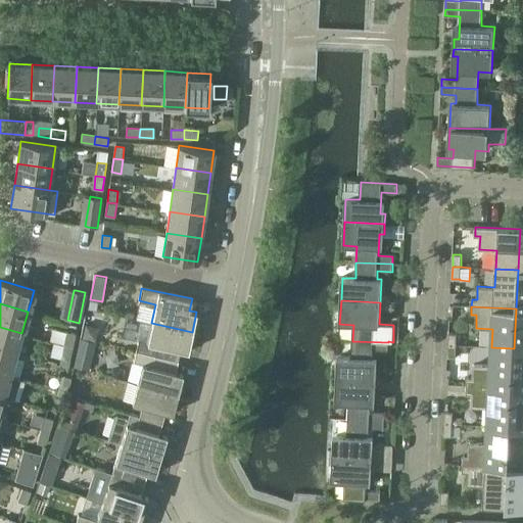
[(522,308),(516,308),(514,348),(522,348),(522,308)]
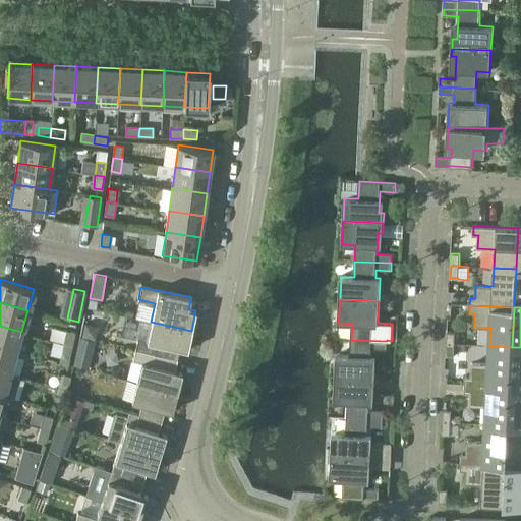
[(137,339),(135,350),(177,360),(180,349),(187,350),(191,331),(151,322),(147,341),(137,339)]
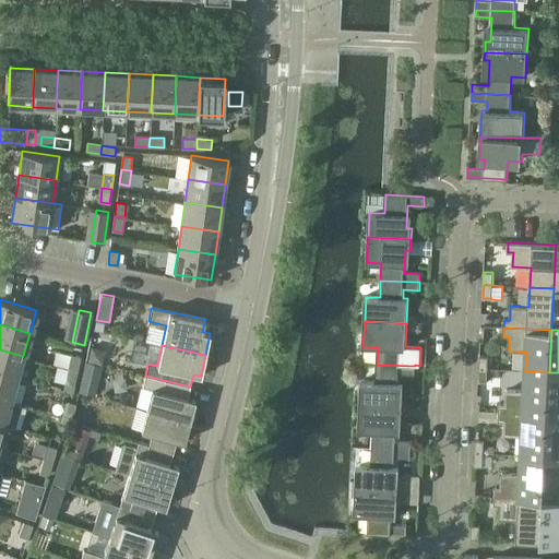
[(106,349),(91,346),(87,361),(103,365),(106,349)]
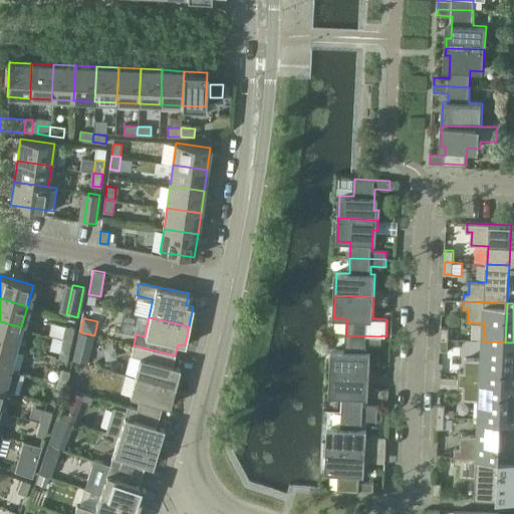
[(0,321),(0,343),(16,348),(21,327),(0,321)]
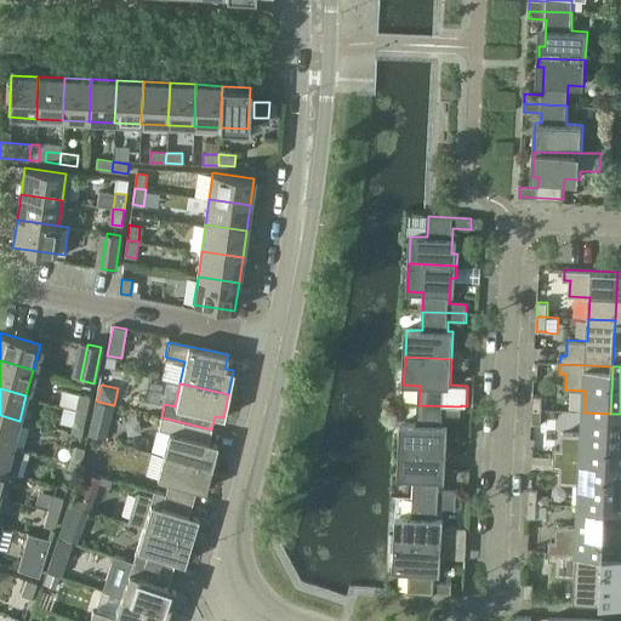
[(79,394),(75,410),(86,412),(90,397),(79,394)]
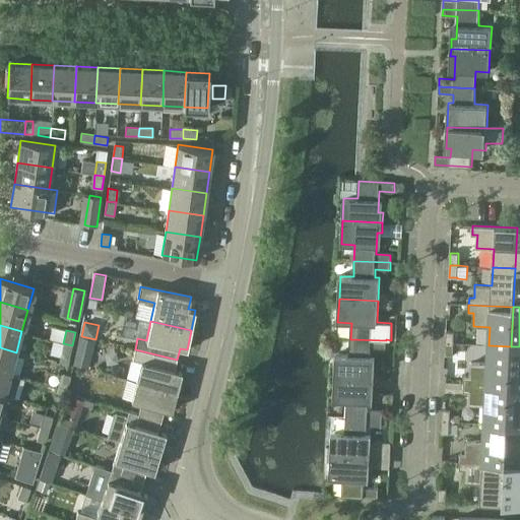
[(447,331),(446,343),(454,343),(454,331),(447,331)]
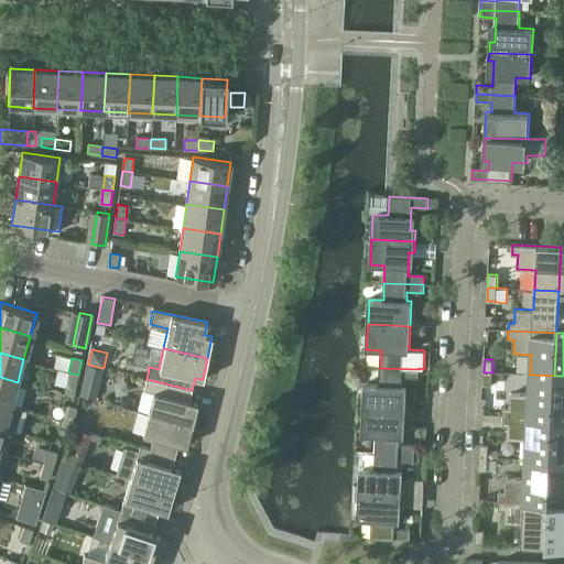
[(88,366),(85,379),(100,382),(104,369),(88,366)]
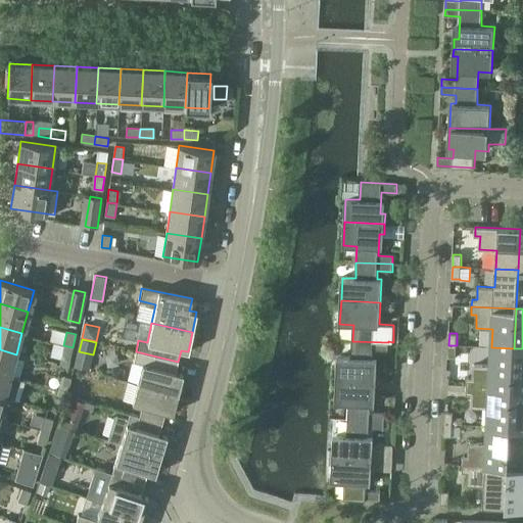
[(338,357),(337,380),(376,382),(377,371),(373,371),(374,349),(388,350),(388,342),(352,341),(351,358),(338,357)]
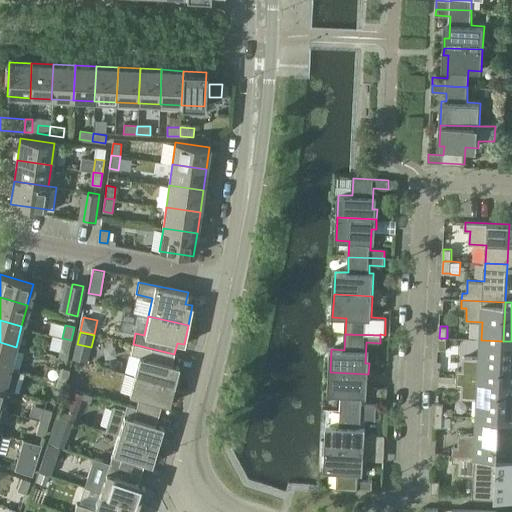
[(71,340),(62,338),(59,350),(68,352),(71,340)]
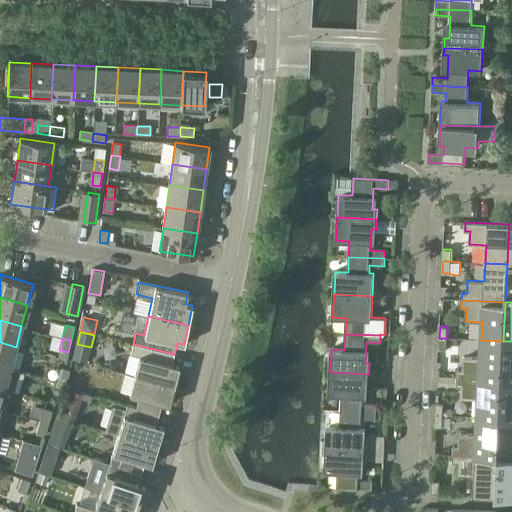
[(447,338),(439,338),(439,350),(446,350),(447,338)]
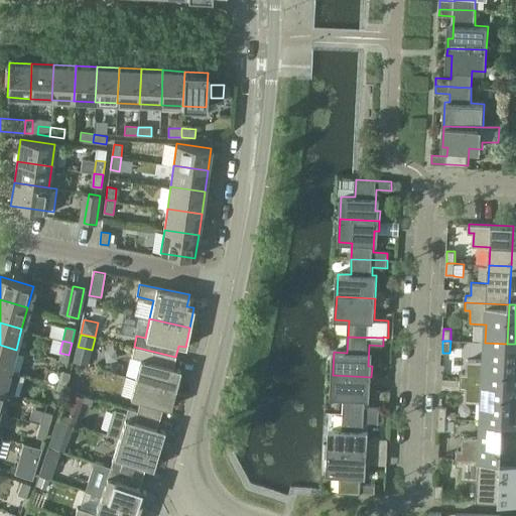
[(462,373),(461,381),(505,383),(507,344),(485,343),(484,361),(468,361),(467,374),(462,373)]
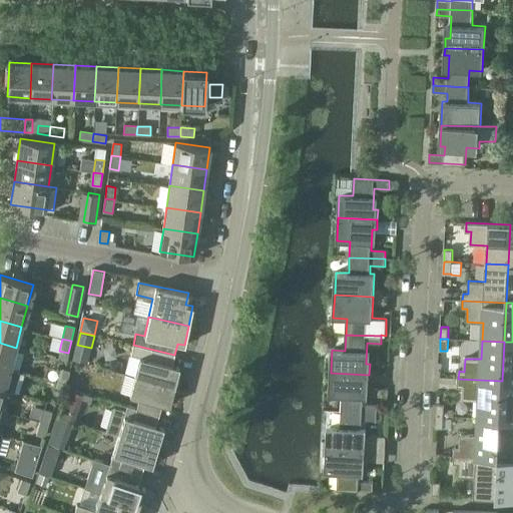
[(512,342),(504,342),(502,381),(512,381),(512,342)]
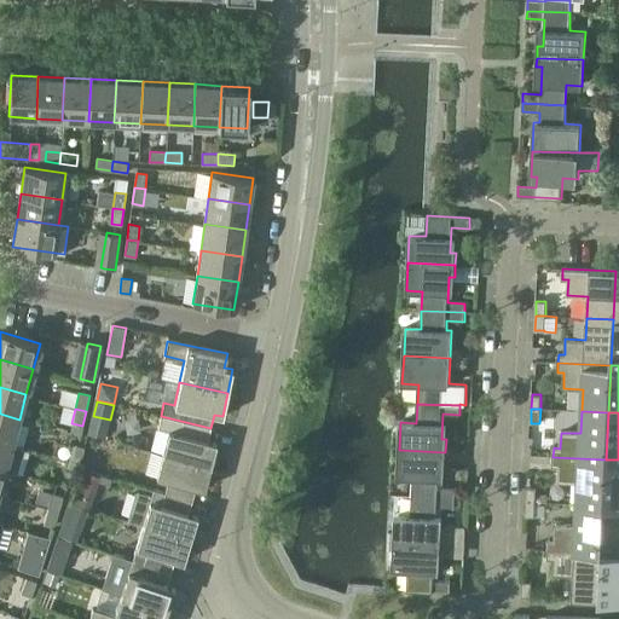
[(19,420),(0,414),(0,441),(12,445),(19,420)]
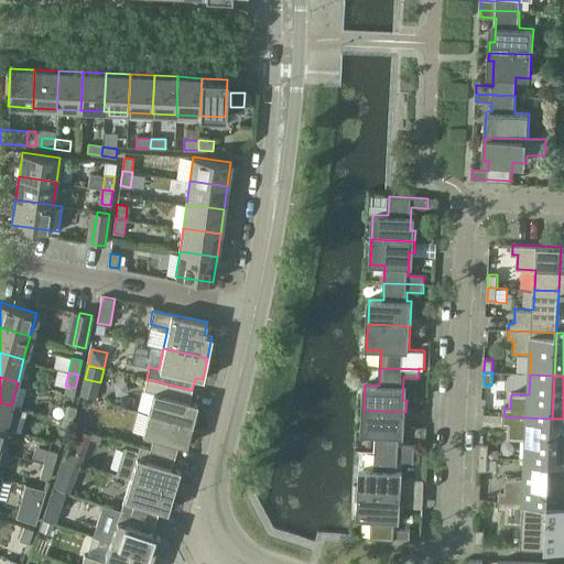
[(188,401),(192,390),(147,379),(144,390),(153,393),(148,413),(192,424),(197,403),(188,401)]
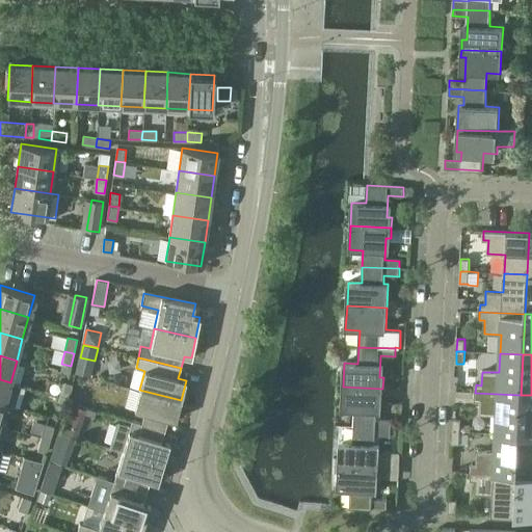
[(89,376),(92,362),(79,358),(76,373),(89,376)]
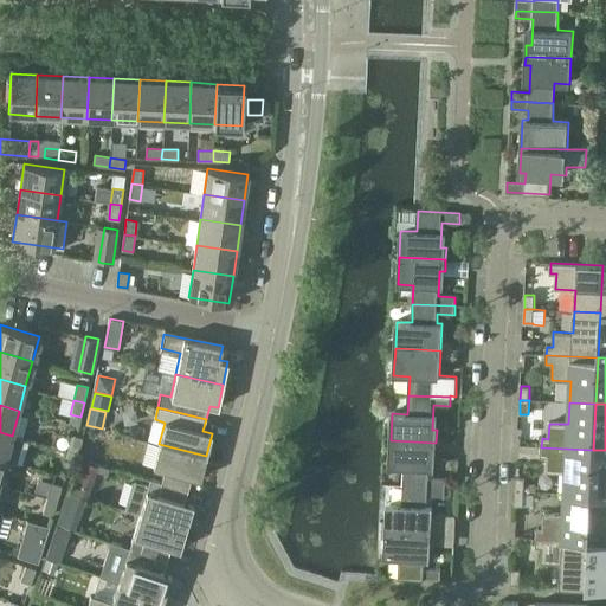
[(0,432),(0,458),(5,461),(17,464),(23,439),(12,436),(0,432)]
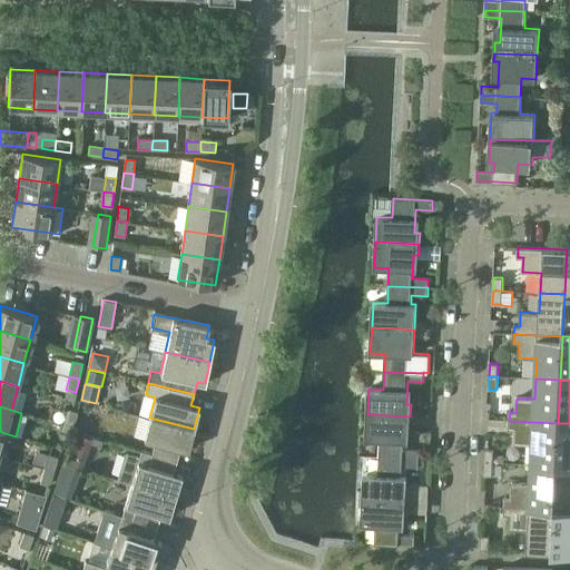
[(65,424),(74,426),(77,412),(68,410),(65,424)]
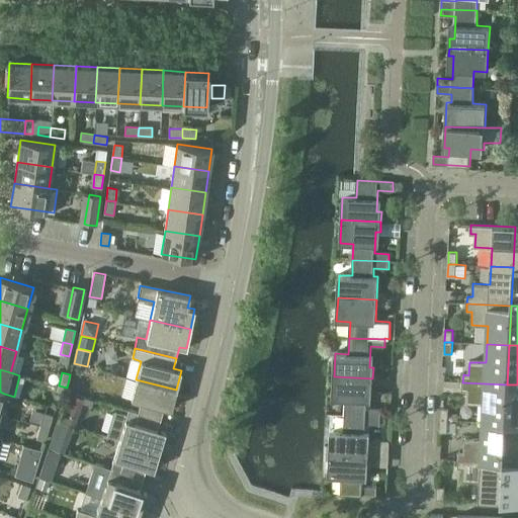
[(345,416),(380,417),(381,410),(366,409),(367,387),(372,387),(372,378),(334,376),(333,399),(346,400),(345,416)]
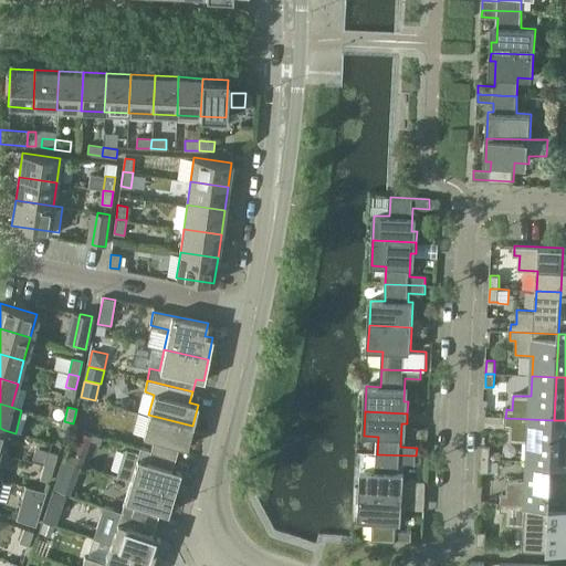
[(187,448),(192,426),(148,415),(144,437),(154,439),(150,451),(176,458),(179,446),(187,448)]
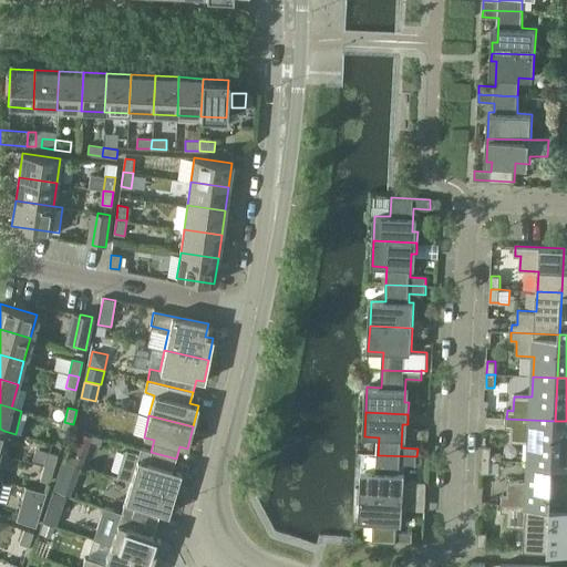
[(529,442),(529,462),(554,463),(555,421),(506,419),(506,426),(512,426),(512,441),(529,442)]
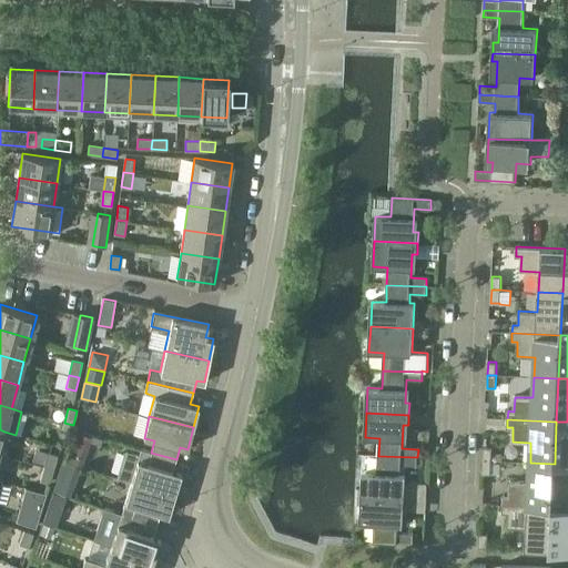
[(567,422),(556,422),(555,464),(567,464),(567,422)]
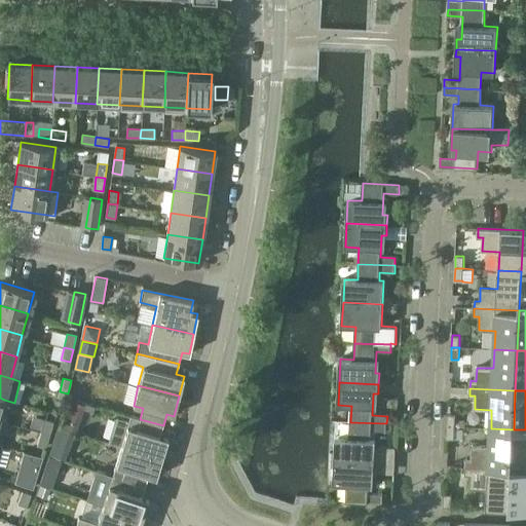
[(65,406),(68,393),(60,391),(55,404),(65,406)]
